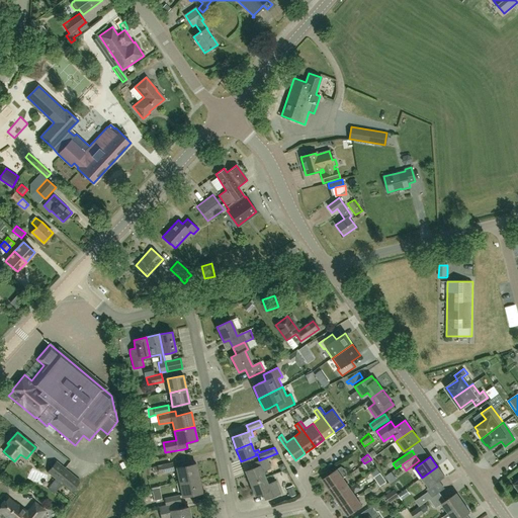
[(266,457),(259,460),(251,463),(253,467),(245,470),(249,483),(264,478),(262,471),(270,468),(266,457)]
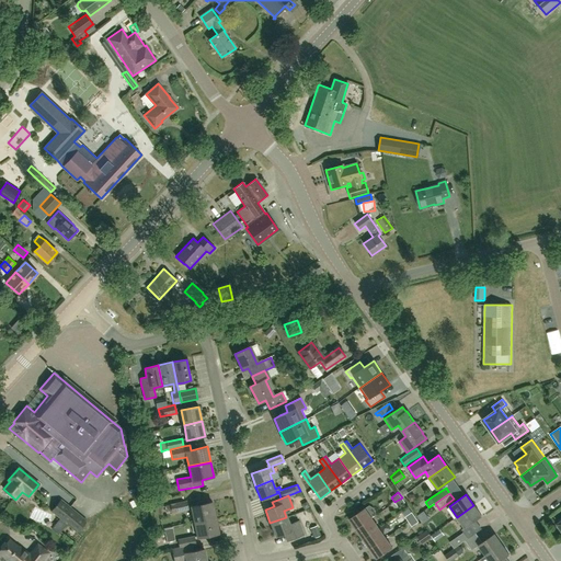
[(398,507),(404,502),(402,497),(395,502),(398,507)]
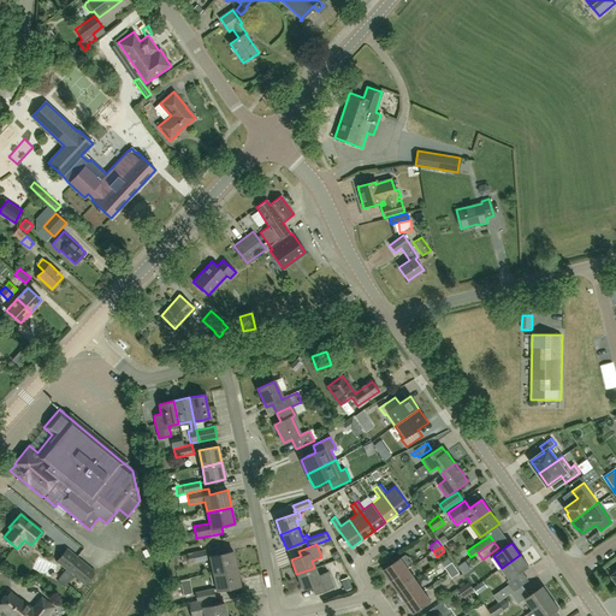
[(57,562),(84,585),(95,572),(67,549),(57,562)]
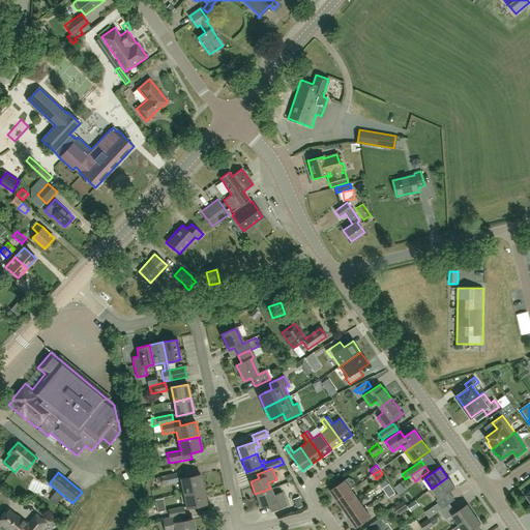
[(163,484),(178,481),(176,473),(160,476),(163,484)]
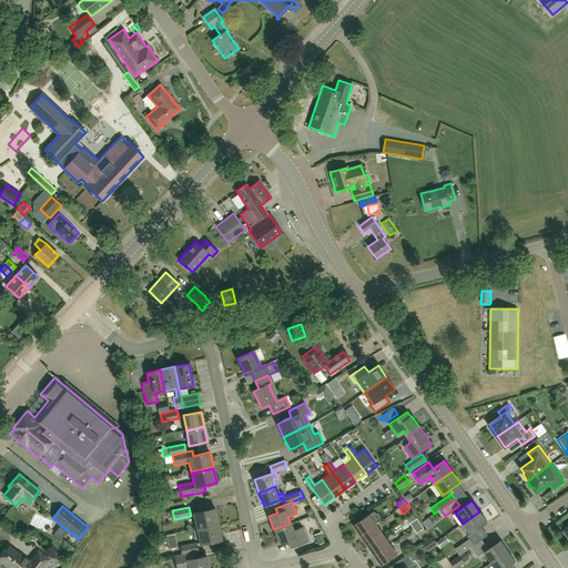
[(196,528),(217,524),(214,508),(193,513),(196,528)]
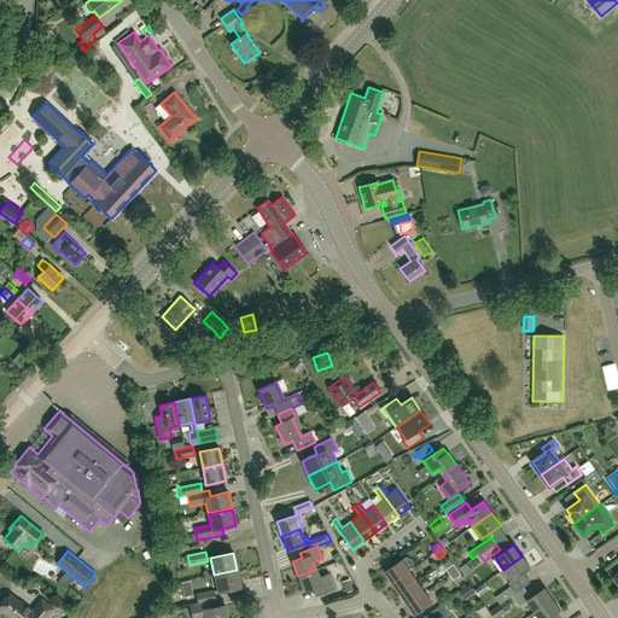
[(410,571),(414,567),(413,563),(412,560),(407,557),(402,560),(385,572),(392,583),(410,571)]
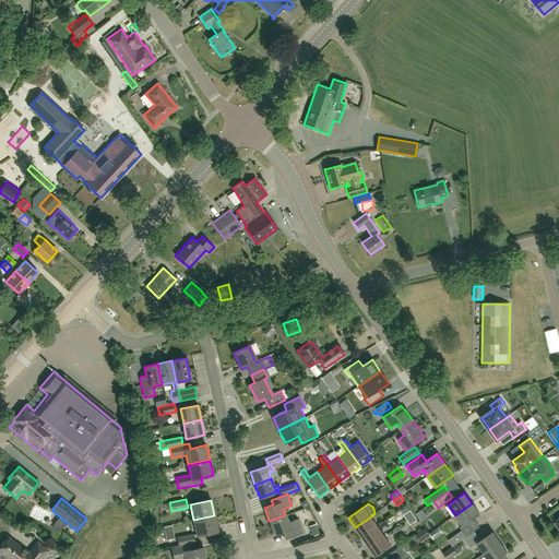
[(463,526),(479,514),(472,503),(455,515),(463,526)]
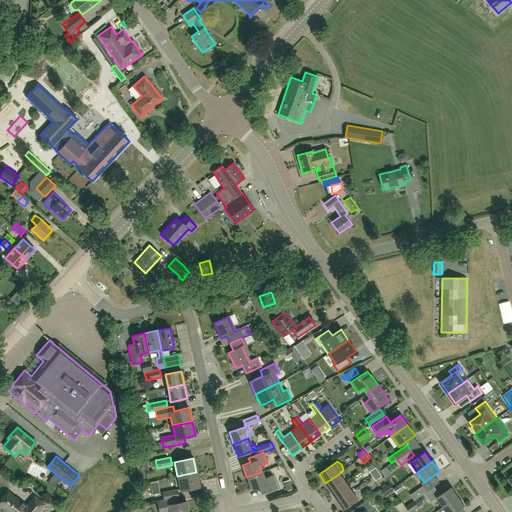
[(32,472),(45,480),(49,472),(36,464),(32,472)]
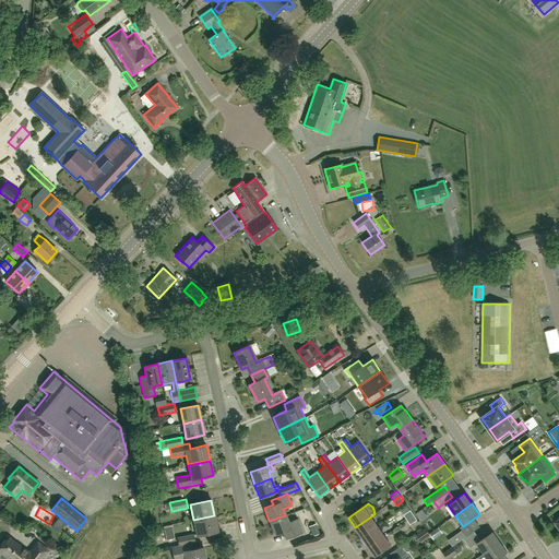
[(407,520),(414,515),(411,510),(404,514),(407,520)]
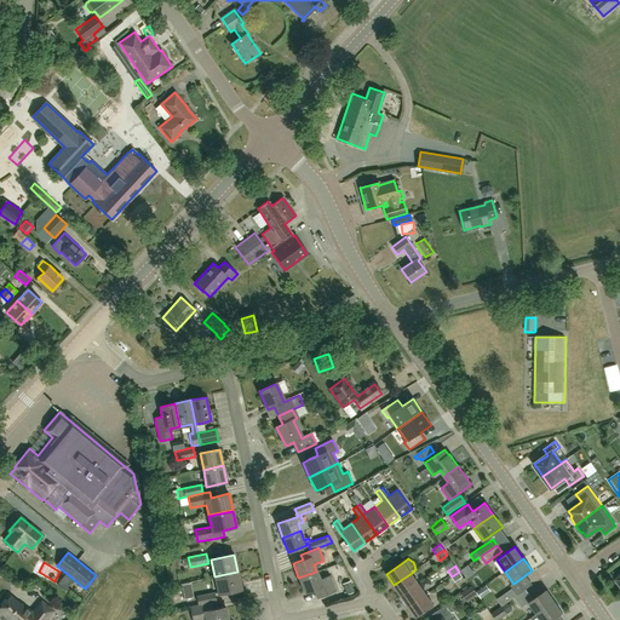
[(237,572),(214,577),(218,593),(241,589),(237,572)]
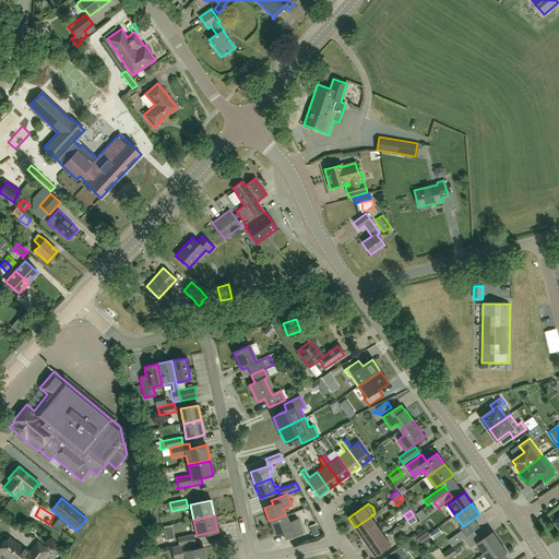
[(288,522),(285,515),(269,521),(274,535),(283,532),(286,539),(302,533),(297,519),(288,522)]
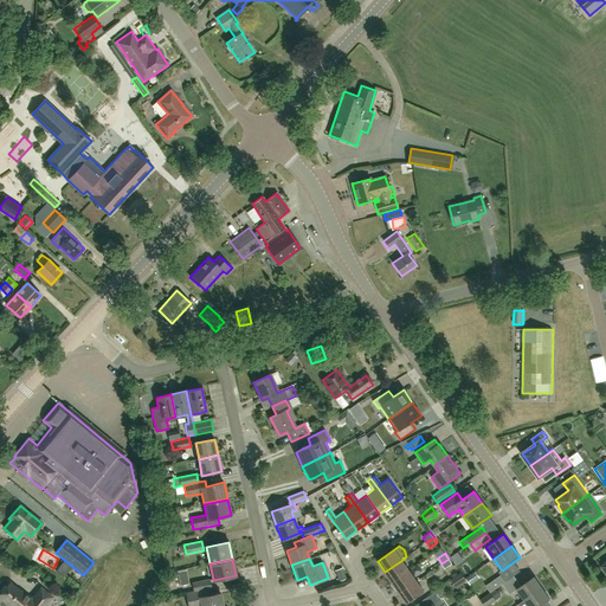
[(452,563),(449,559),(442,563),(445,568),(452,563)]
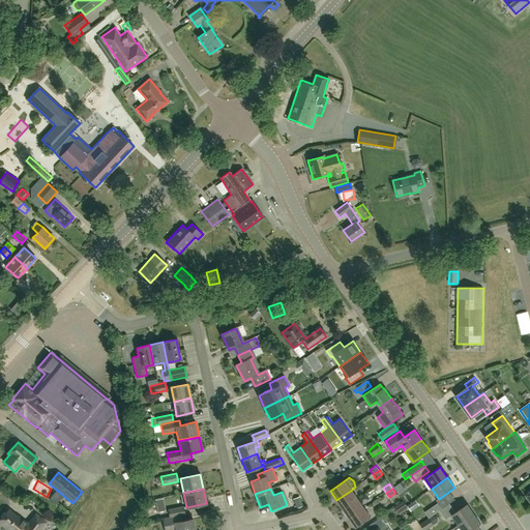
[(358,499),(352,490),(336,500),(344,509),(358,499)]
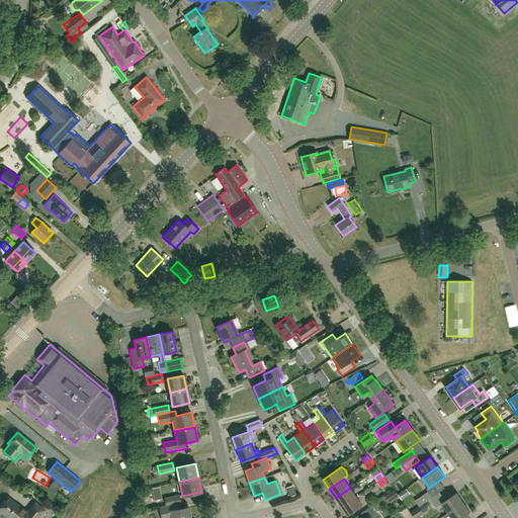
[(292,486),(286,488),(289,498),(295,496),(292,486)]
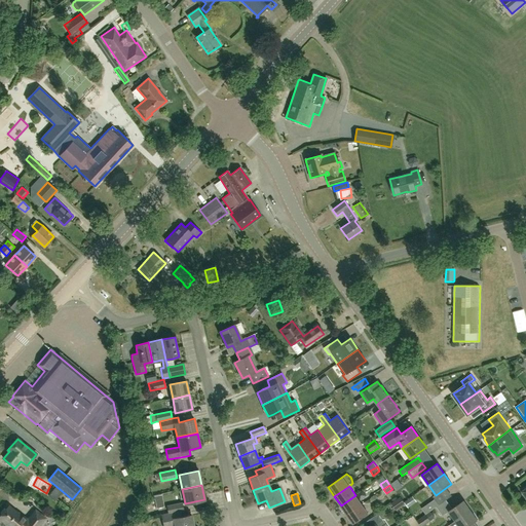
[(341,505),(347,515),(362,503),(355,495),(341,505)]
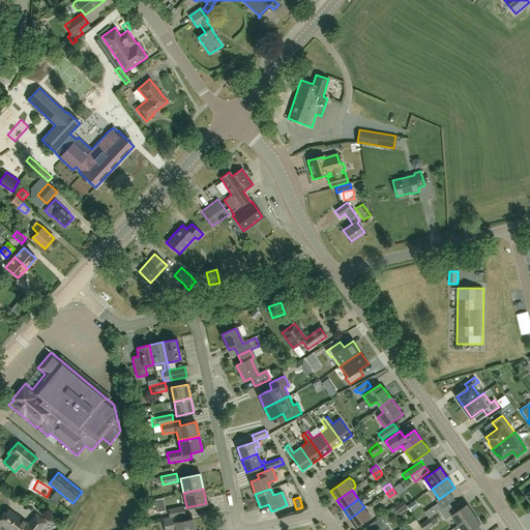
[(404,501),(394,507),(400,513),(408,507),(404,501)]
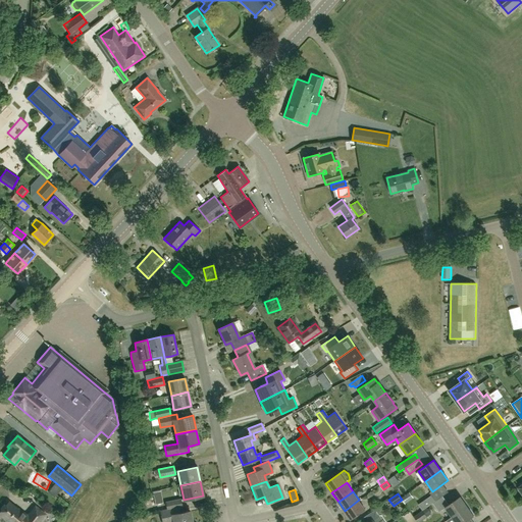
[(406,496),(407,502),(416,501),(414,493),(406,496)]
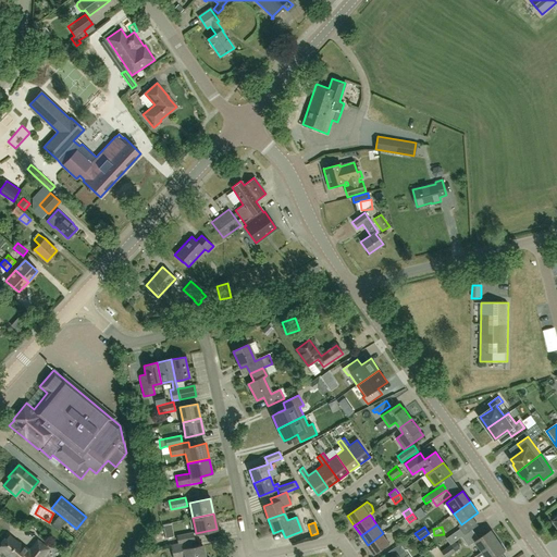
[(450,544),(465,534),(460,528),(446,537),(450,544)]
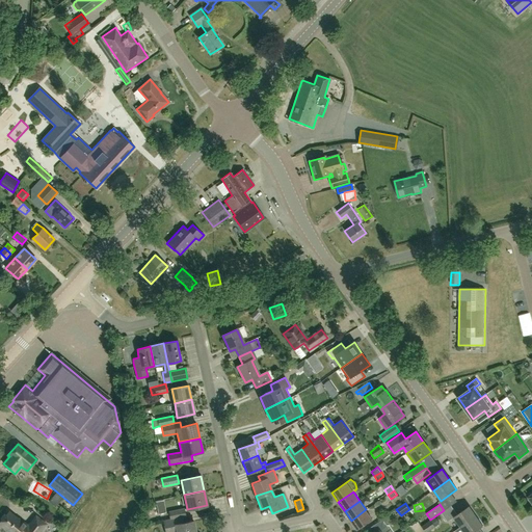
[(444,510),(441,512),(444,516),(454,509),(451,505),(444,510)]
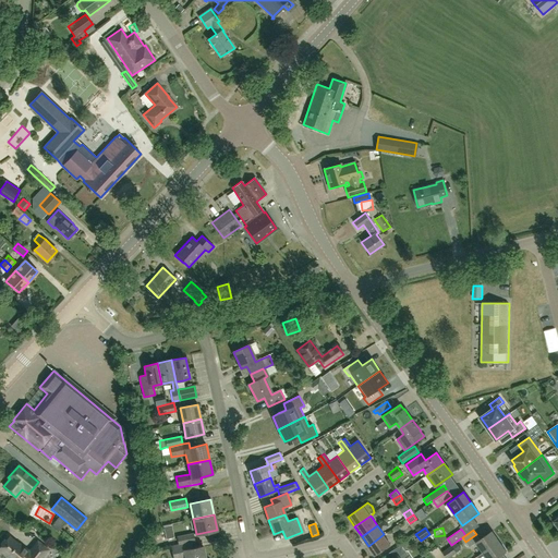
[(483,553),(499,542),(492,531),(480,540),(476,534),(465,542),(469,547),(476,543),(483,553)]
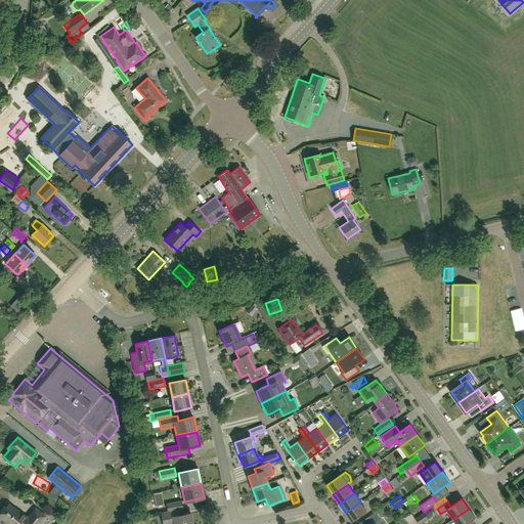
[(167,511),(175,510),(182,508),(181,500),(166,504),(167,511)]
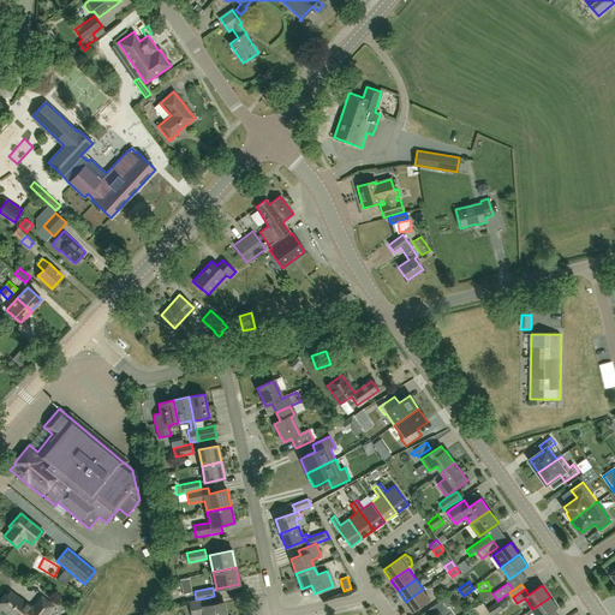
[(430,601),(423,589),(406,602),(413,613),(430,601)]
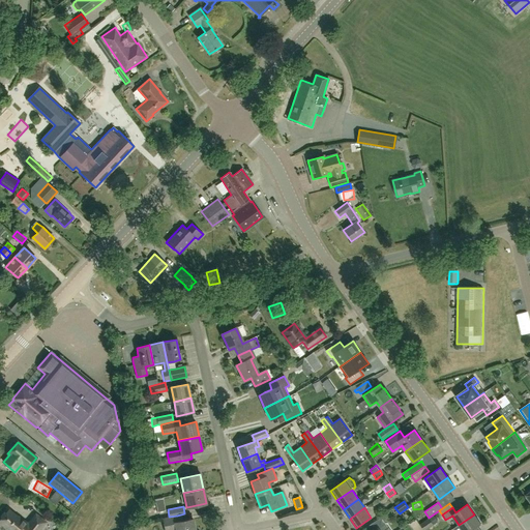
[(38,529),(46,523),(35,514),(27,525),(22,520),(21,521),(8,510),(0,520),(0,523),(6,528),(5,528),(7,529),(38,529)]
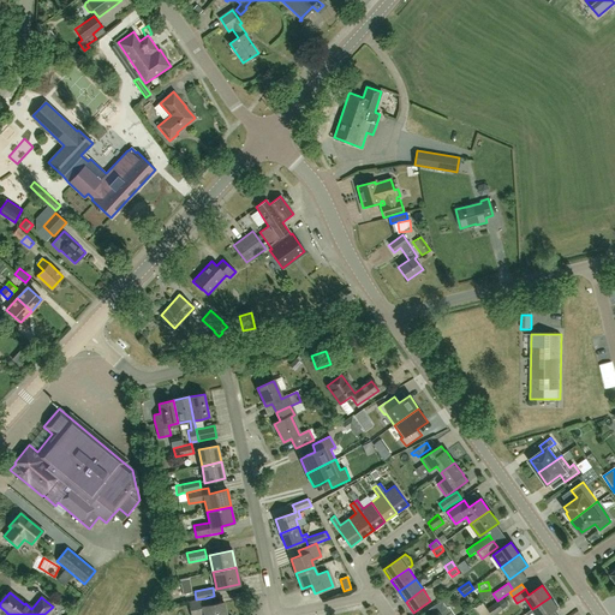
[(547,614),(557,608),(550,597),(532,609),(525,614),(547,614)]
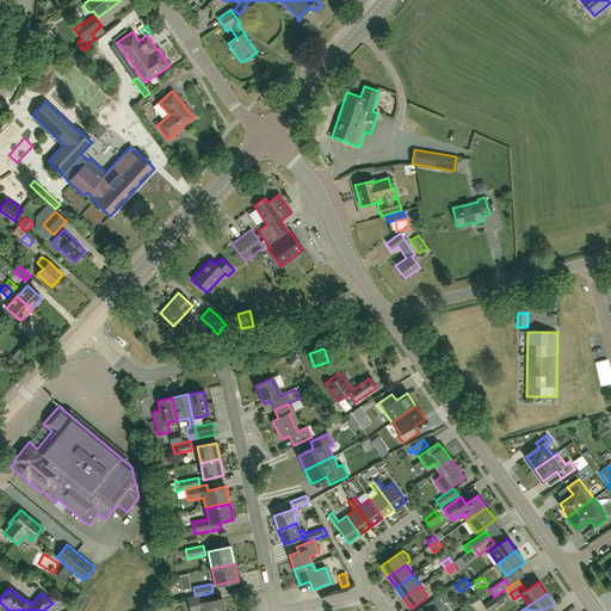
[(224,610),(222,598),(205,600),(204,594),(195,596),(187,598),(190,610),(224,610)]
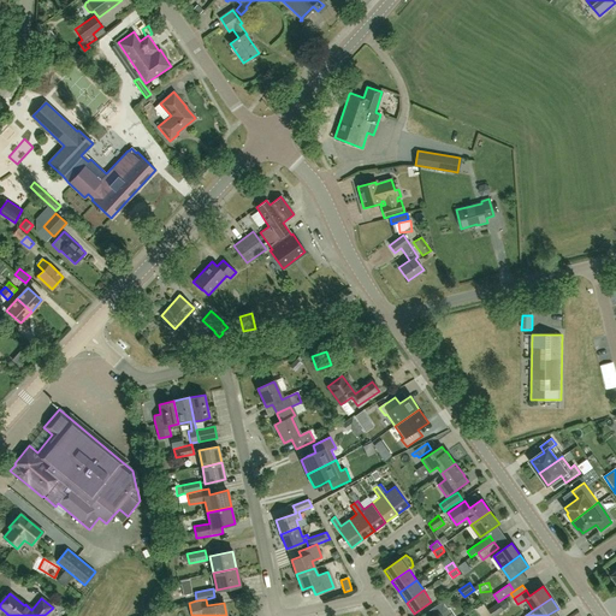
[(452,615),(443,602),(432,610),(436,615),(452,615)]
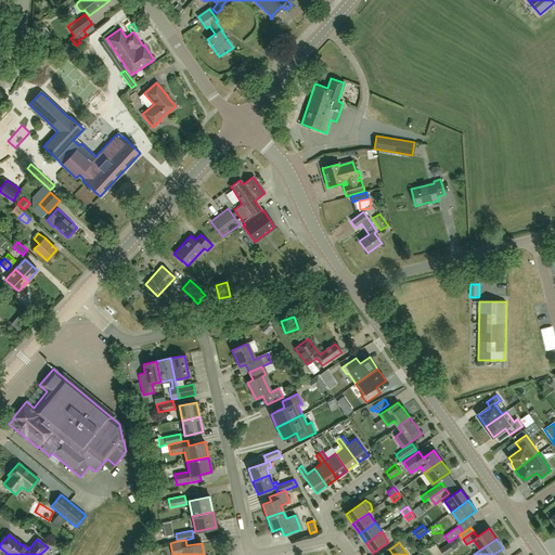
[(440,550),(443,554),(447,554),(454,550),(449,543),(440,550)]
